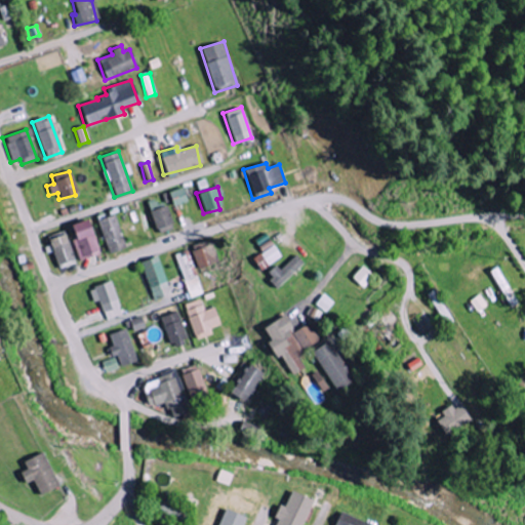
[(166,193),(170,207),(186,203),(180,188),(166,193)]
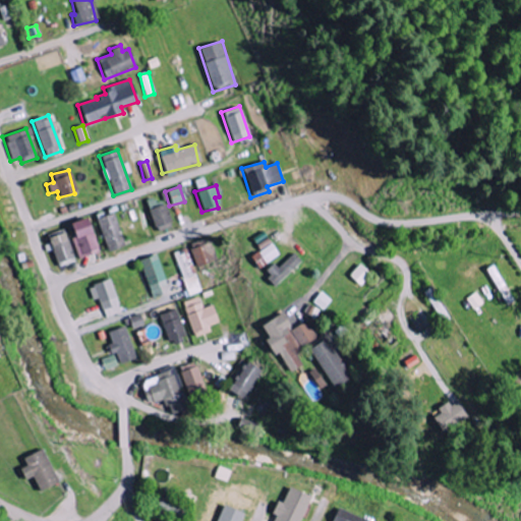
[(170,228),(164,205),(148,209),(154,232),(170,228)]
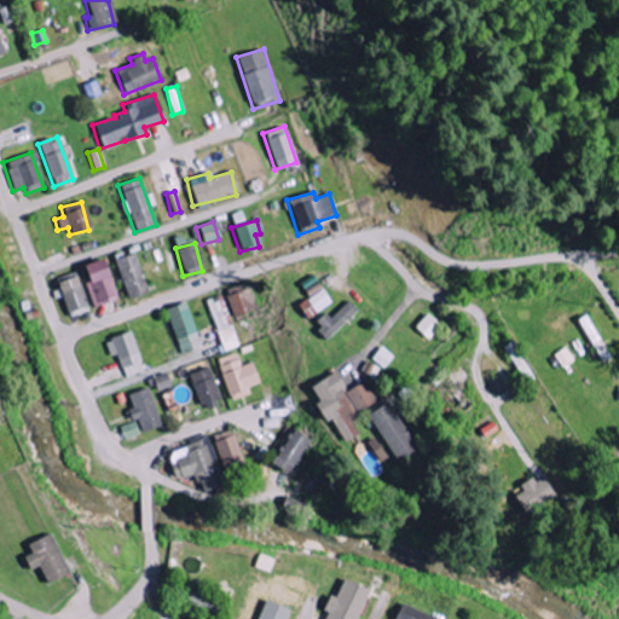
[(148,291),(132,252),(111,260),(127,300),(148,291)]
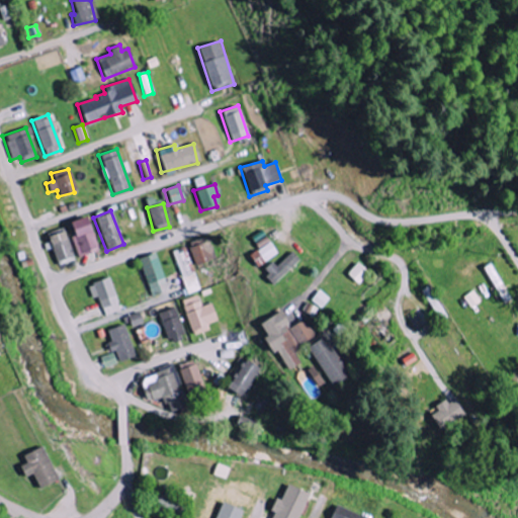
[(97,251),(90,228),(86,229),(82,217),(65,222),(76,257),(97,251)]
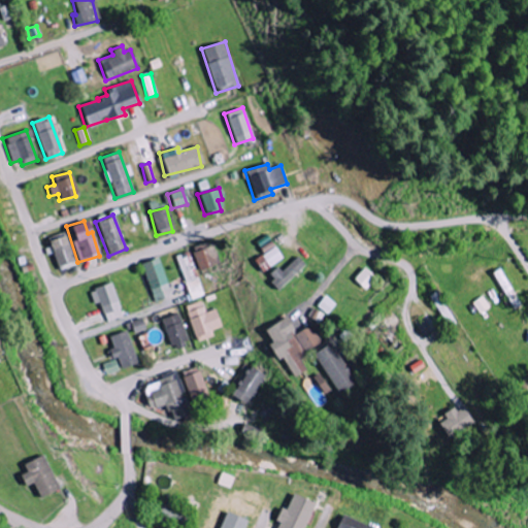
[(72,264),(65,236),(47,240),(55,268),(72,264)]
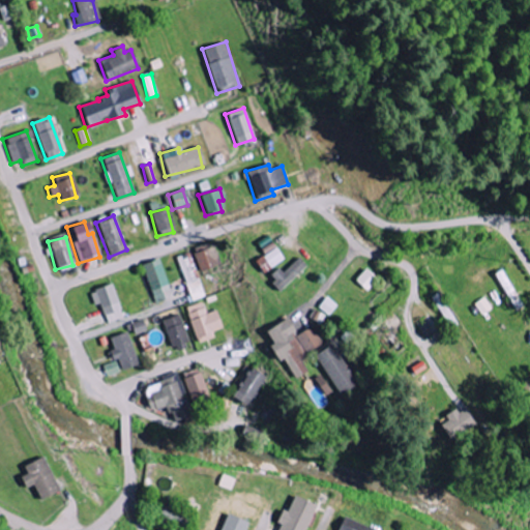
[(219,265),(214,246),(192,253),(197,271),(219,265)]
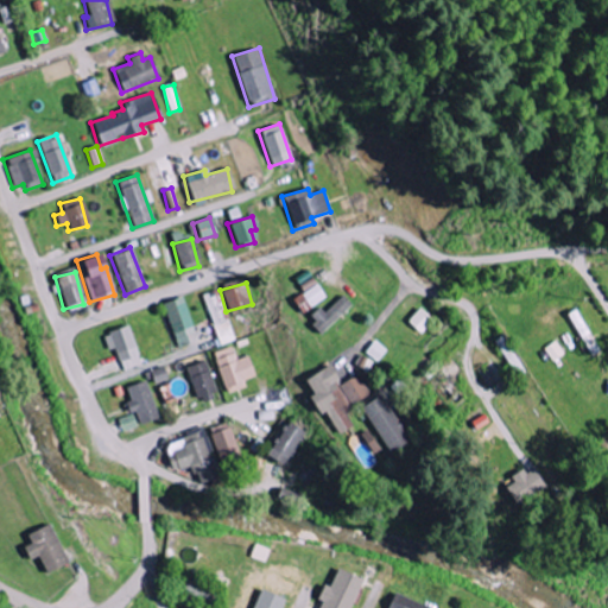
[(291,299),(299,314),(324,299),(316,285),(291,299)]
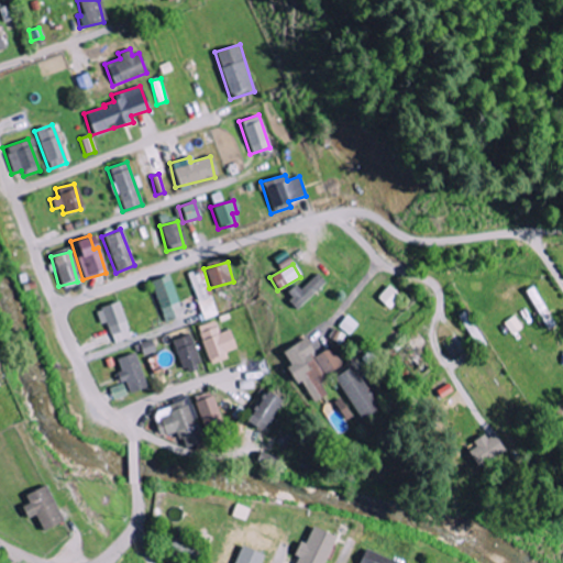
[(202,268),(188,273),(201,321),(216,317),(202,268)]
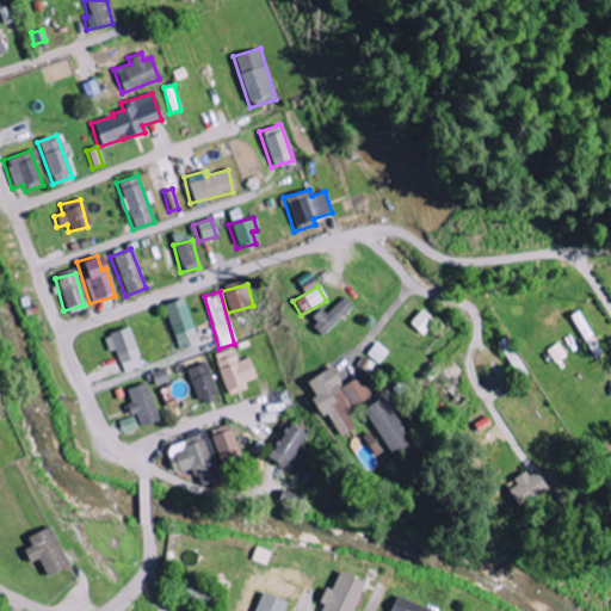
[(320,335),(351,308),(343,297),(322,315),(318,309),(306,320),(320,335)]
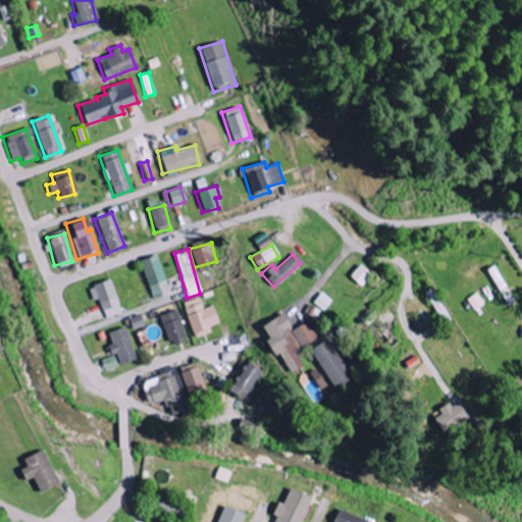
[(164,286),(157,255),(140,259),(148,300),(161,297),(159,288),(164,286)]
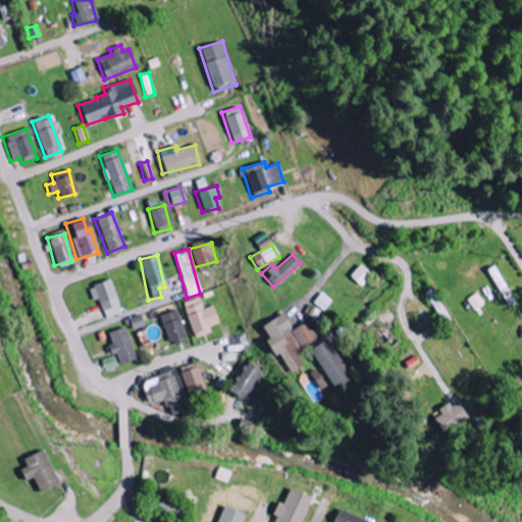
[(350,276),(361,286),(372,274),(361,264),(350,276)]
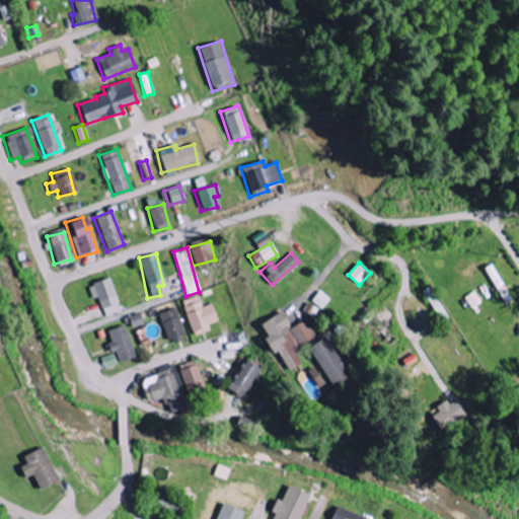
[(512,301),(494,263),(485,267),(503,305),(512,301)]
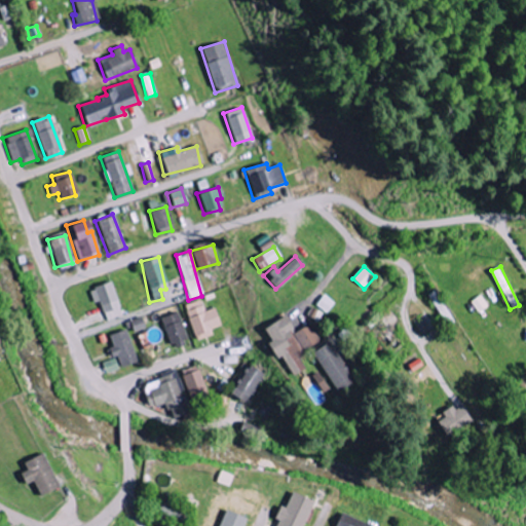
[(120,316),(110,283),(87,290),(91,304),(98,302),(105,322),(120,316)]
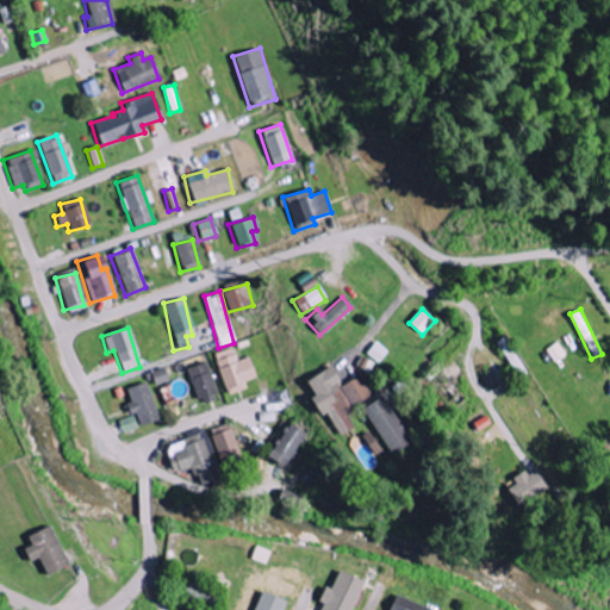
[(524,375),(508,335),(496,340),(512,380),(524,375)]
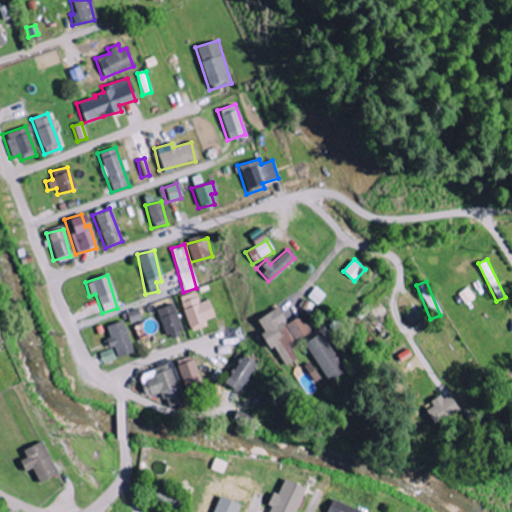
[(308,297),(318,305),(326,295),(316,287),(308,297)]
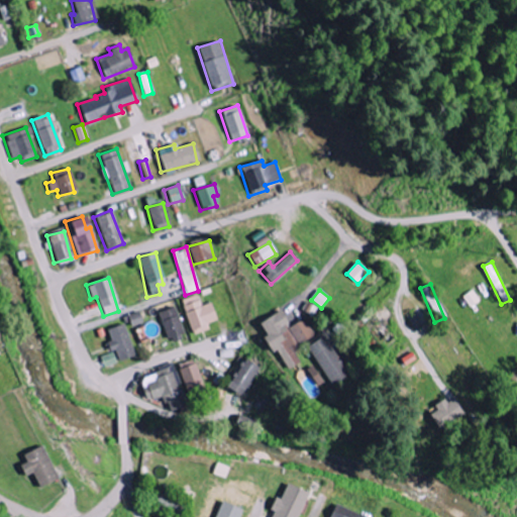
[(480,301),(473,290),(462,297),(470,307),(480,301)]
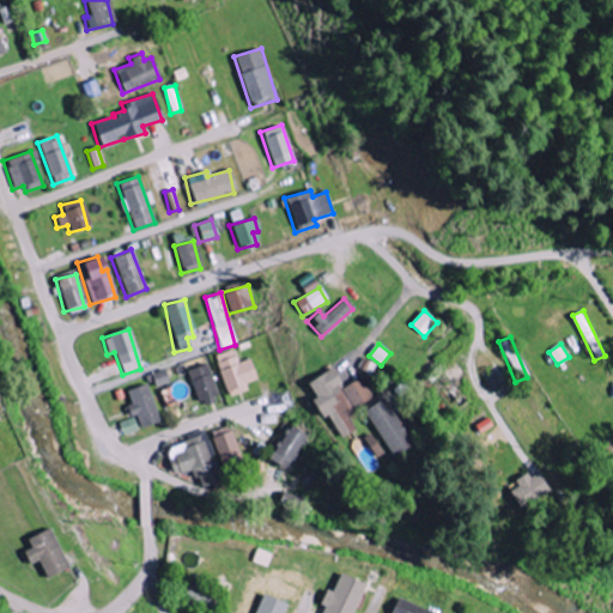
[(255,380),(248,359),(237,363),(232,350),(213,357),(228,398),(247,390),(244,384),(255,380)]
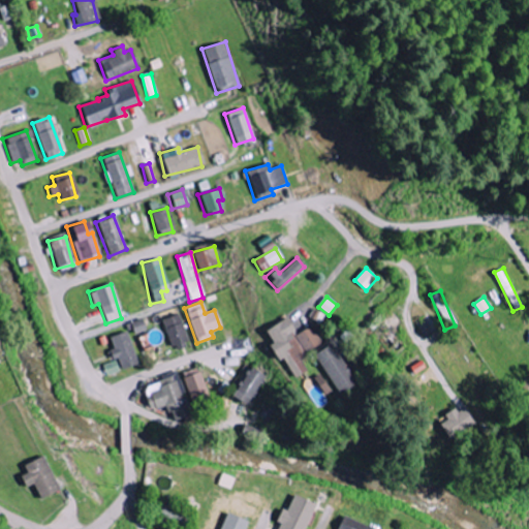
[(160,320),(168,347),(187,341),(178,314),(160,320)]
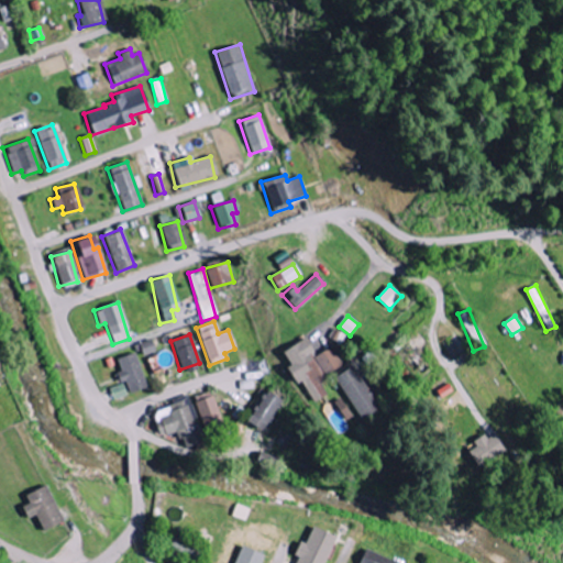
[(282,351),(289,366),(285,368),(294,385),(301,382),(311,403),(326,395),(318,381),(344,368),(333,346),(313,356),(306,340),(282,351)]
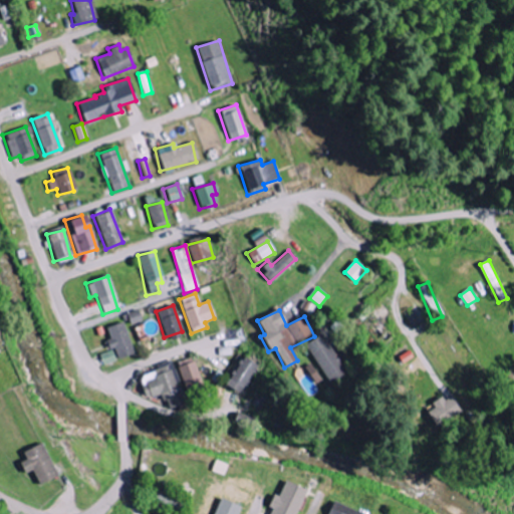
[(127,324),(138,323),(136,312),(125,313),(127,324)]
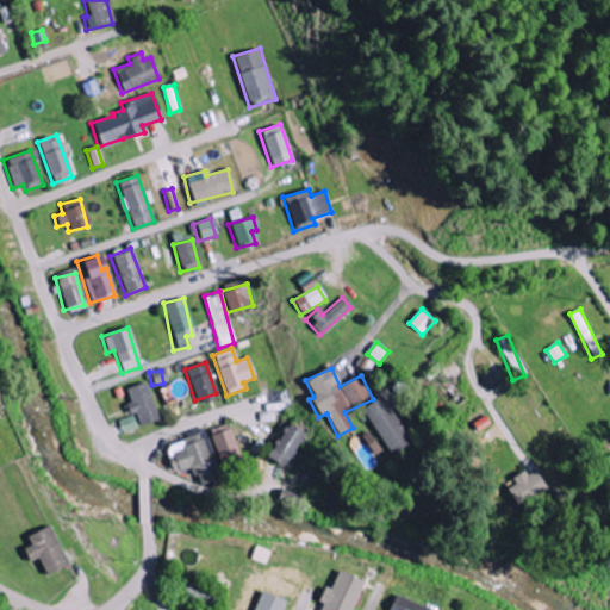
[(123,405),(126,416),(132,414),(137,427),(157,419),(144,383),(124,390),(129,403),(123,405)]
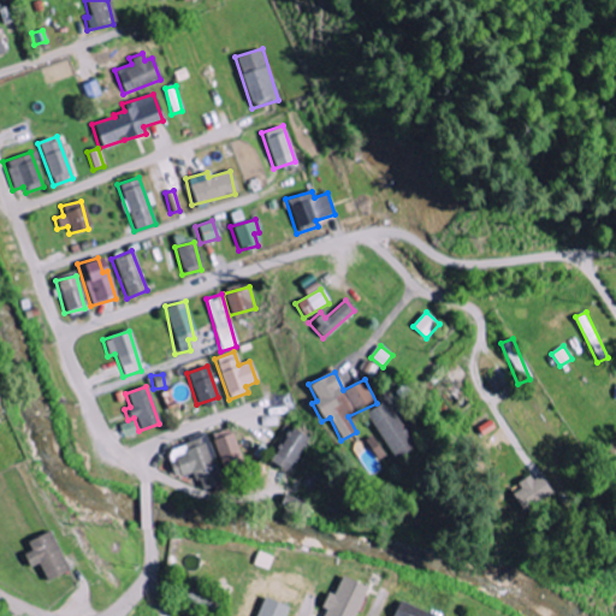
[(365,412),(391,460),(412,448),(386,401),(365,412)]
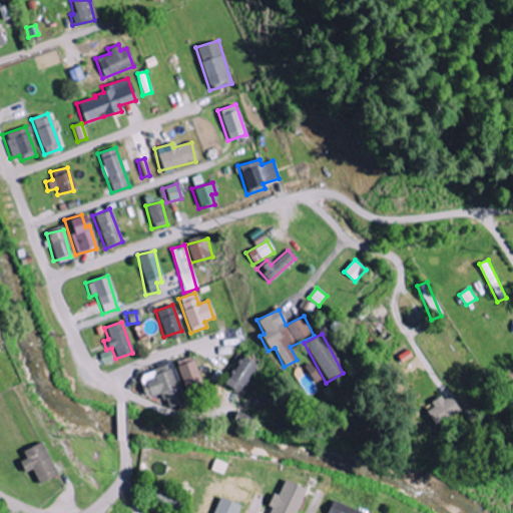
[(224,388),(241,395),(253,363),(236,356),(224,388)]
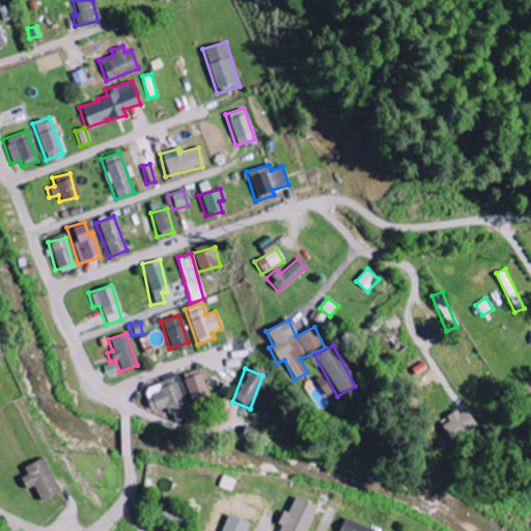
[(182,373),(192,414),(210,409),(199,369),(182,373)]
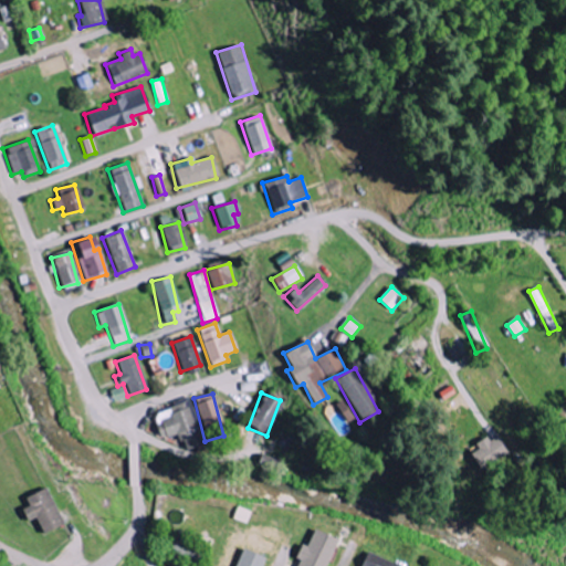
[(185,401),(149,413),(158,439),(177,432),(180,441),(196,436),(185,401)]
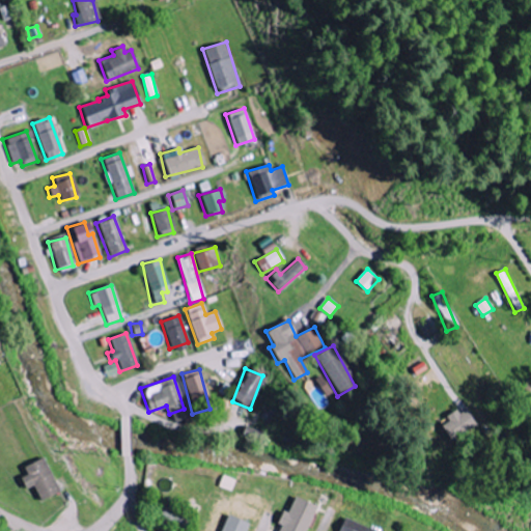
[(326,391),(318,376),(312,380),(319,394),(326,391)]
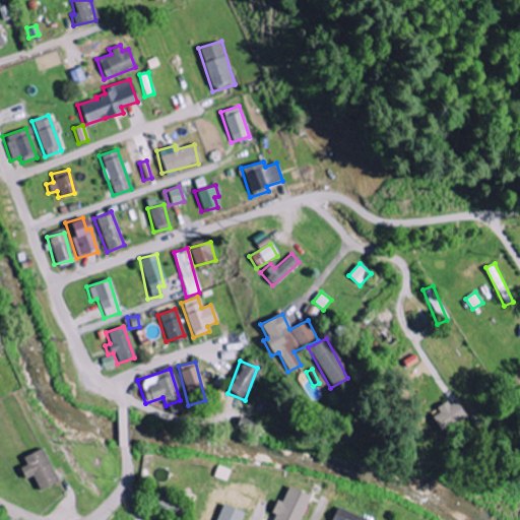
[(437,413),(430,417),(437,432),(463,418),(453,399),(435,408),(437,413)]
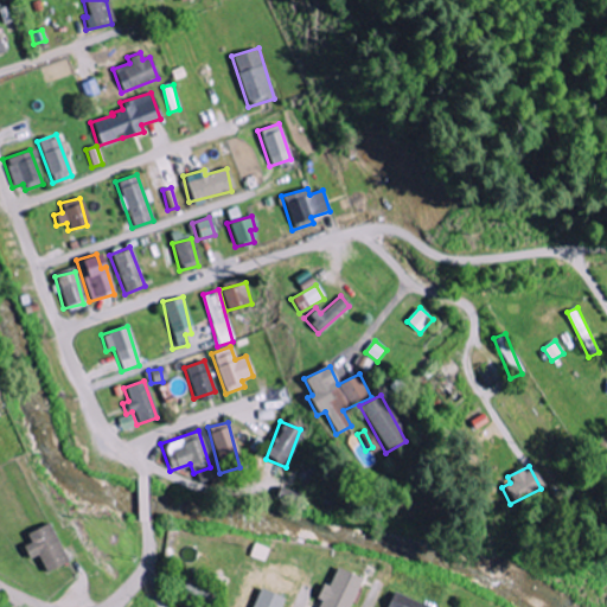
[(26,561),(36,556),(44,573),(66,563),(48,523),(24,535),(27,543),(20,547),(26,561)]
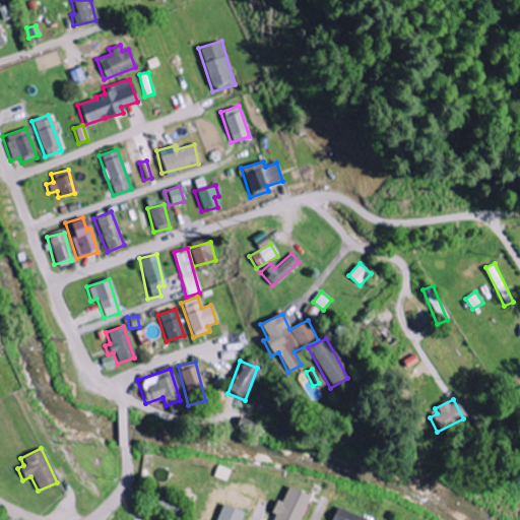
[(212,476),(226,482),(231,471),(216,465),(212,476)]
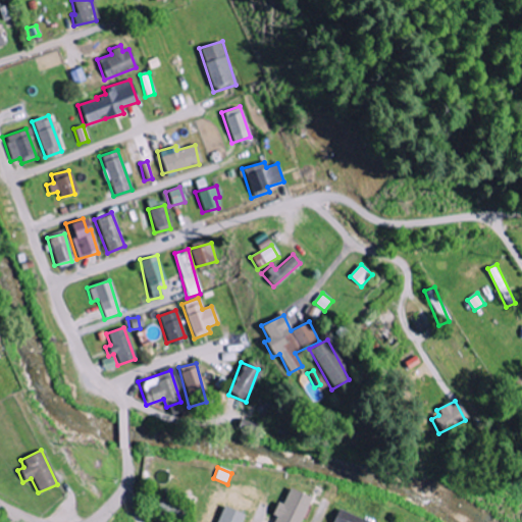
[(299,521),(310,499),(288,488),(280,505),(275,503),(270,514),(275,516),(272,521),(299,521)]
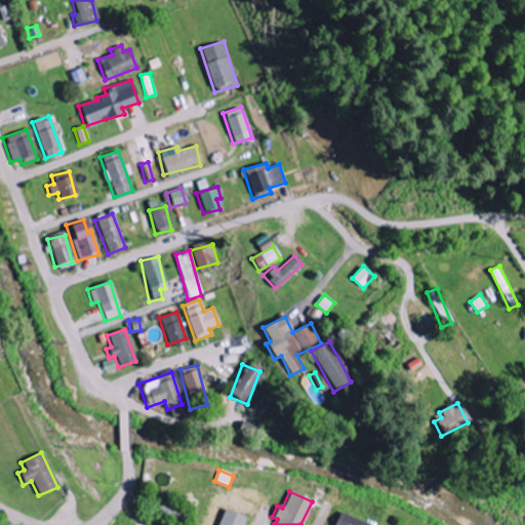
[(155,511),(171,519),(175,512),(159,503),(155,511)]
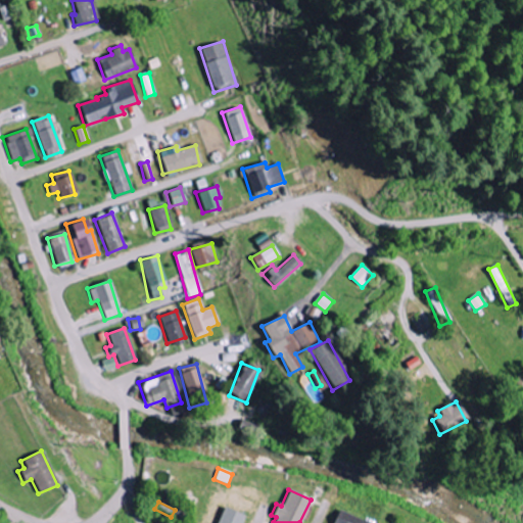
[(239,522),(242,515),(220,508),(215,522),(239,522)]
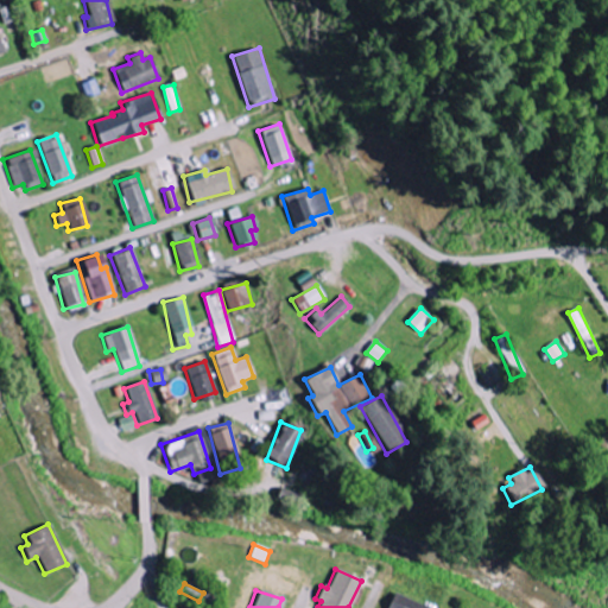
[(423,607),(425,606),(390,594),(385,607),(423,607)]
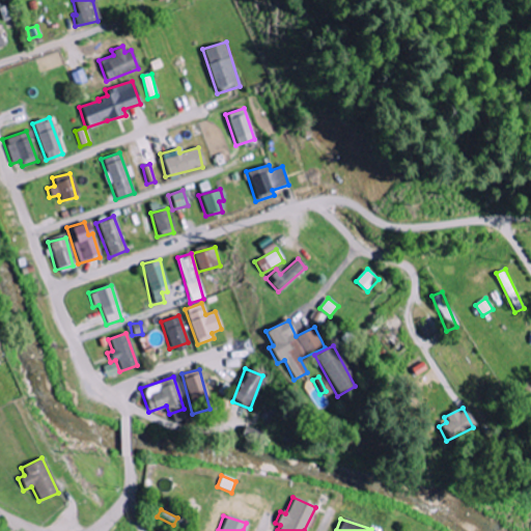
All buildings are outlined.
